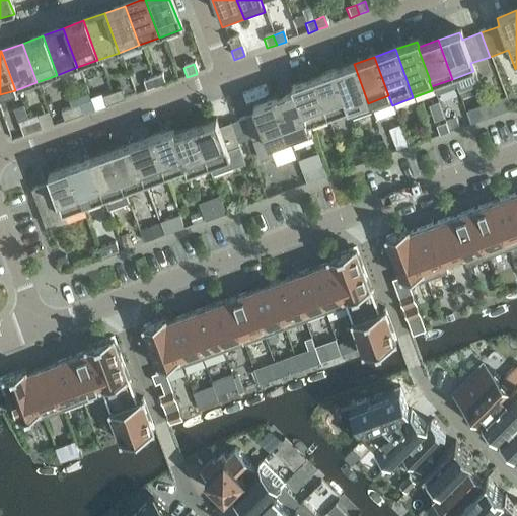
[(334,72),(348,111),(351,120),(372,113),(368,103),(354,64),(334,72)]
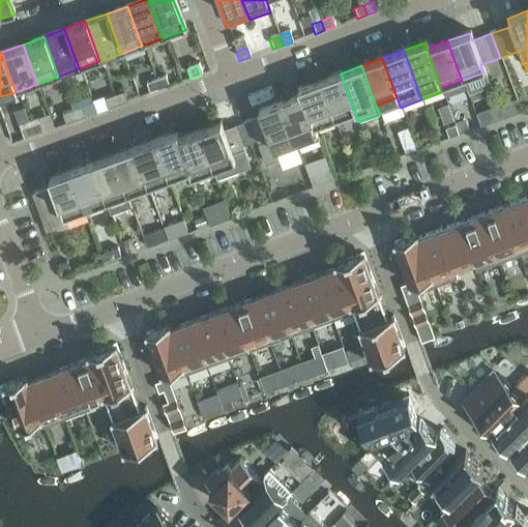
[(341,74),(320,81),(334,120),(355,113),(341,74)]
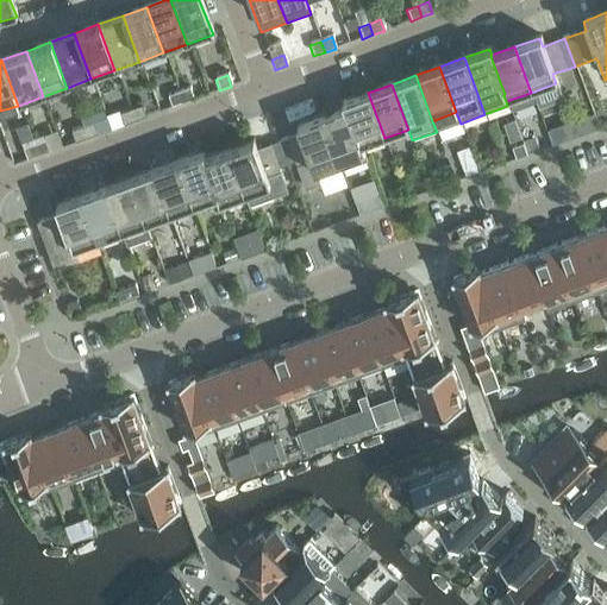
[(189,89),(179,93),(182,105),(193,100),(189,89)]
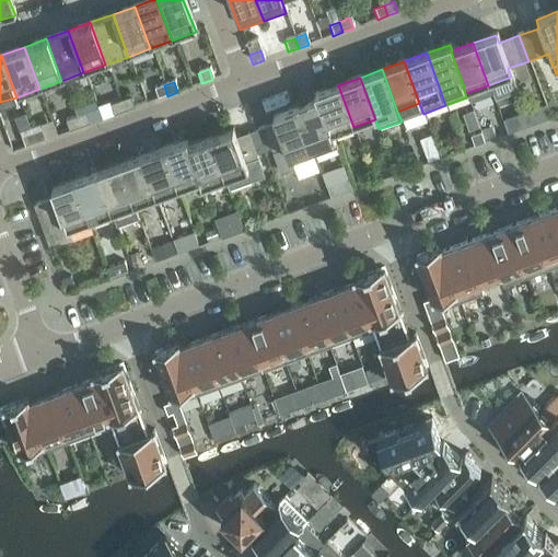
[(167,96),(164,85),(153,90),(158,100),(167,96)]
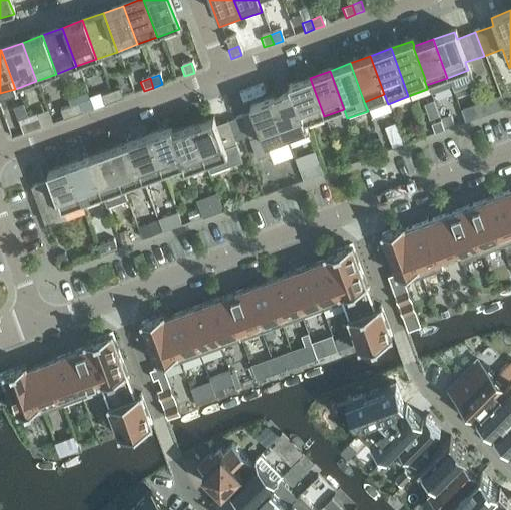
[(288,86),(290,92),(291,91),(303,124),(304,123),(324,116),(310,78),(288,86)]
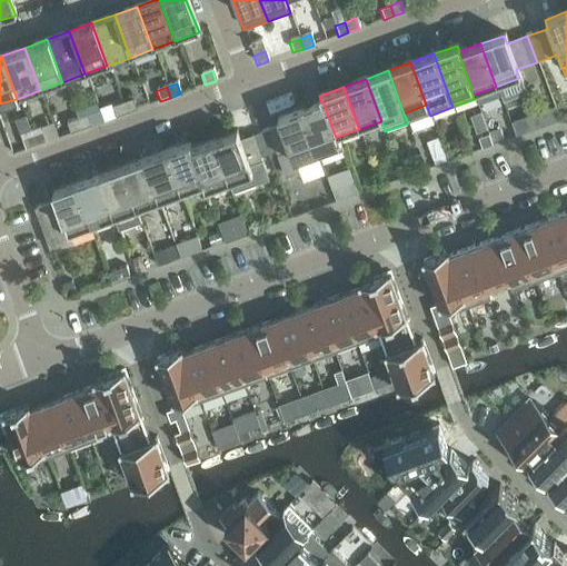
[(131,100),(121,103),(125,115),(136,110),(131,100)]
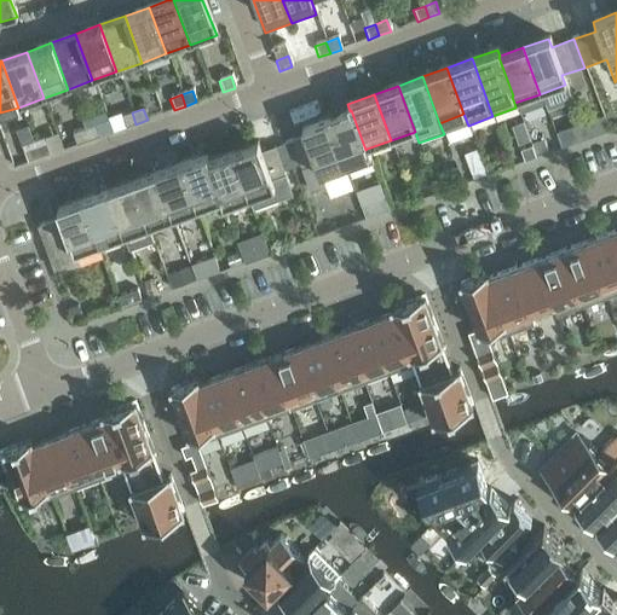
[(351,110),(350,111),(327,119),(344,166),(369,156),(367,149),(365,150),(351,110)]
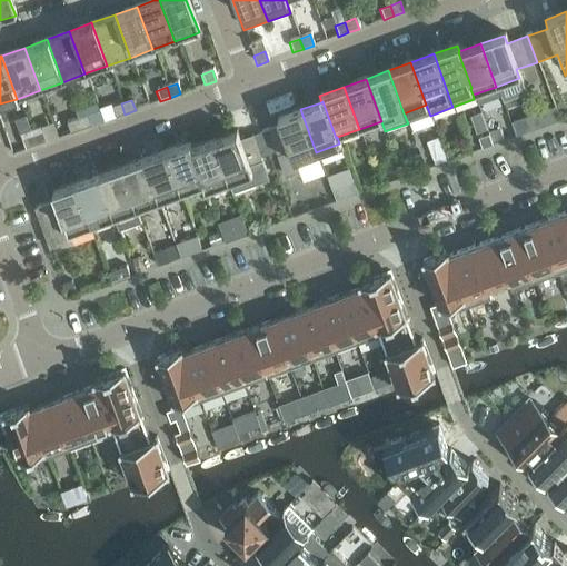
[(125,115),(121,103),(111,108),(115,118),(125,115)]
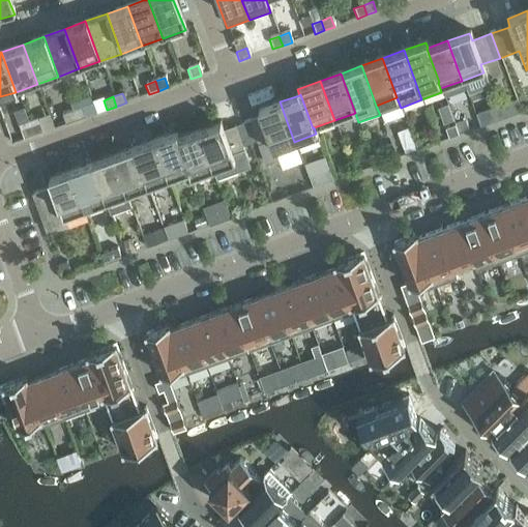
[(294,142),(280,101),(258,110),(261,118),(248,122),(264,166),(277,160),(275,157),(296,149),(294,142)]
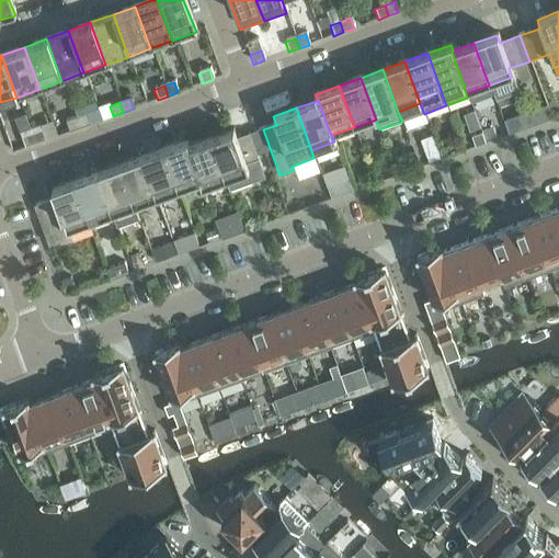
[(86,115),(75,118),(79,128),(89,125),(86,115)]
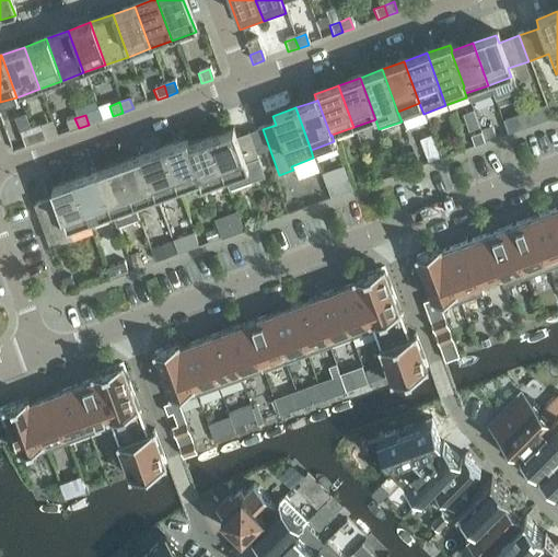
[(79,128),(74,118),(65,122),(68,132),(79,128)]
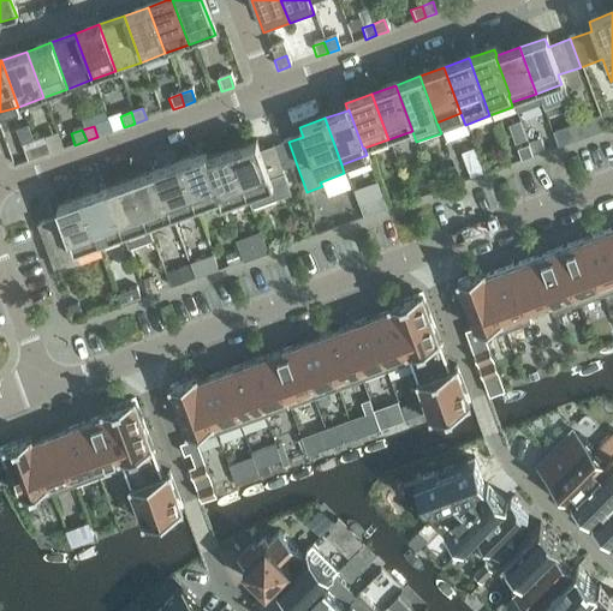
[(45,143),(34,148),(37,159),(49,155),(45,143)]
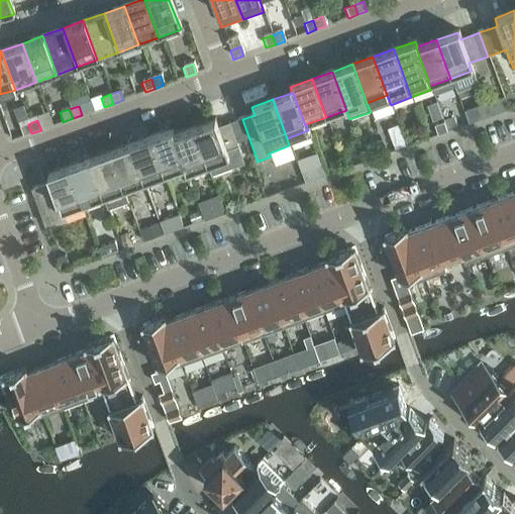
[(193,128),(207,168),(210,177),(211,177),(211,174),(229,168),(230,170),(234,168),(237,166),(240,163),(241,159),(228,124),(217,128),(214,121),(193,128)]
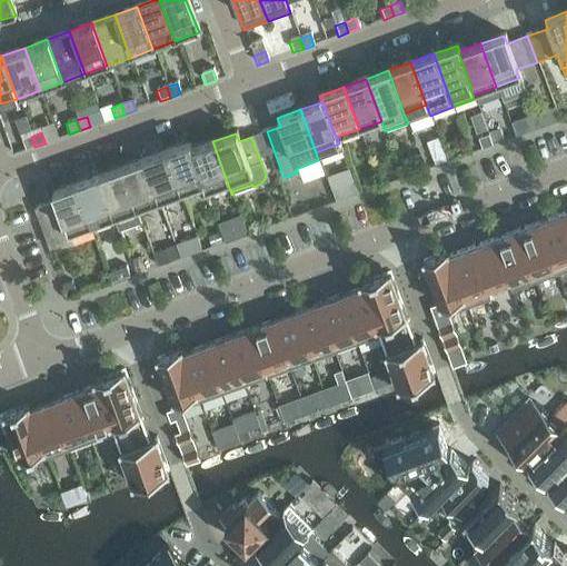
[(477,139),(481,150),(491,146),(487,136),(477,139)]
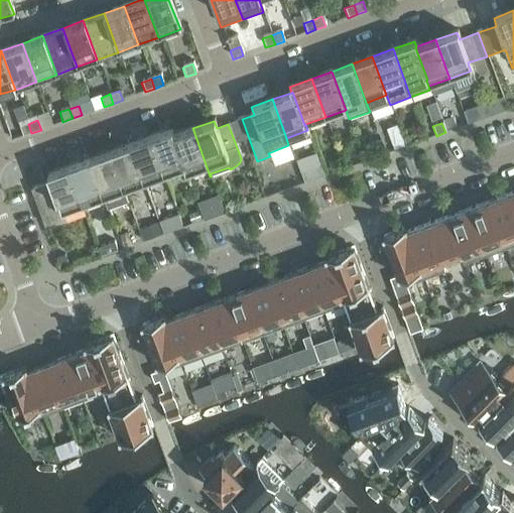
[(31,133),(28,124),(18,127),(22,137),(31,133)]
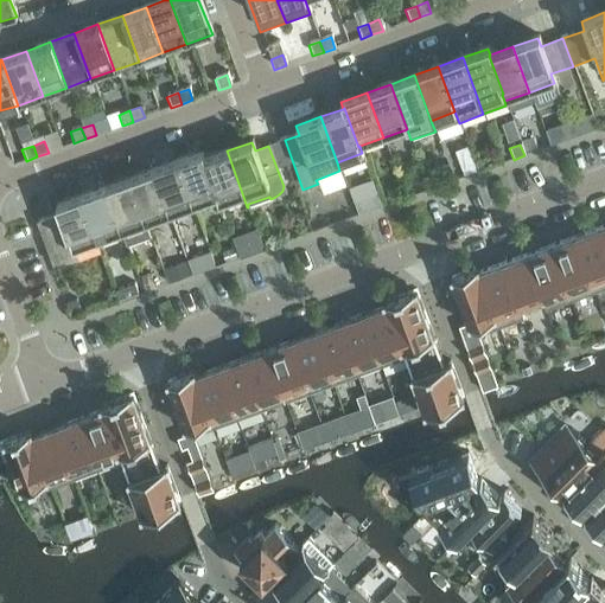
[(227,151),(204,159),(202,160),(216,199),(215,199),(217,206),(243,197),(227,151)]
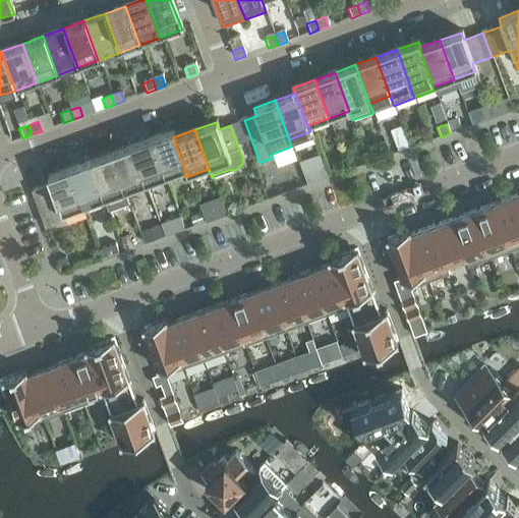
[(173,131),(151,139),(165,178),(184,171),(185,171),(173,137),(175,136),(173,131)]
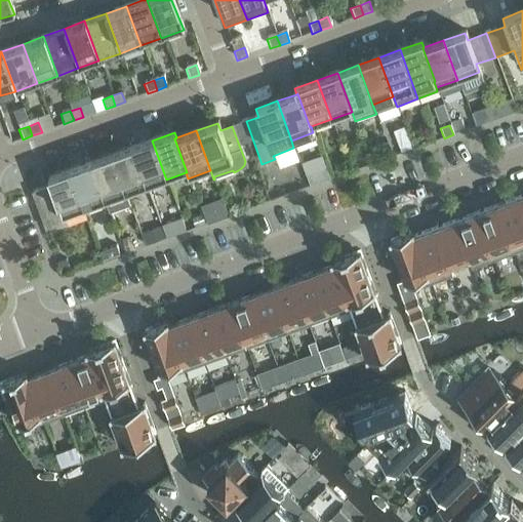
[(152,141),(131,148),(146,187),(166,179),(152,141)]
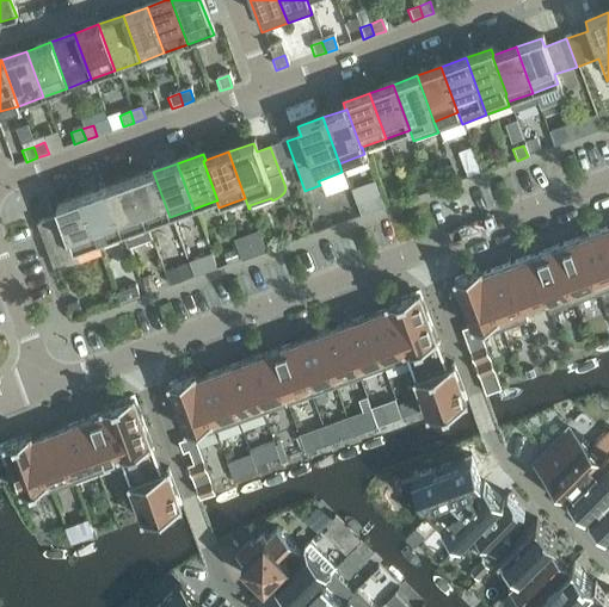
[(153,172),(129,180),(146,227),(170,217),(153,172)]
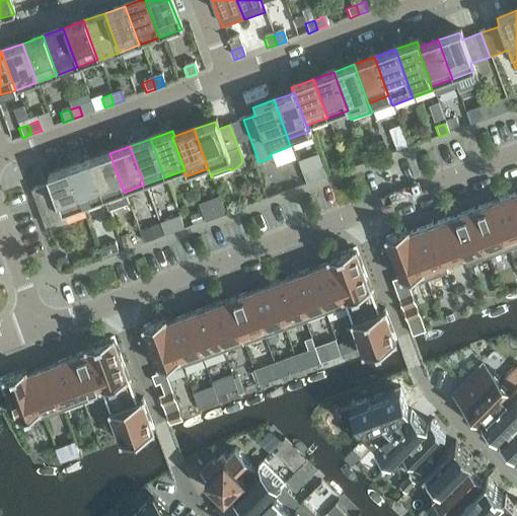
[(88,161),(102,200),(106,211),(128,204),(124,193),(109,153),(88,161)]
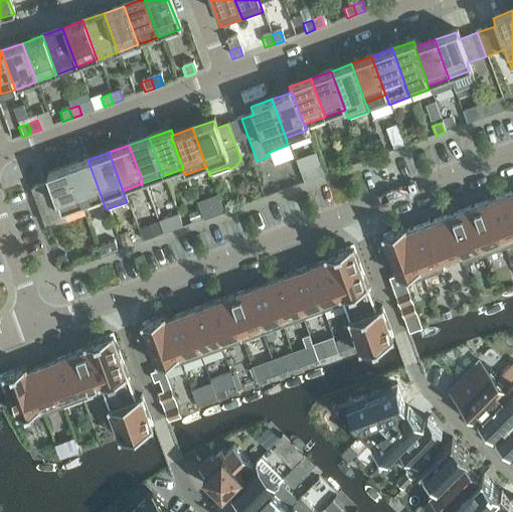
[(88,160),(67,167),(81,206),(102,198),(88,160)]
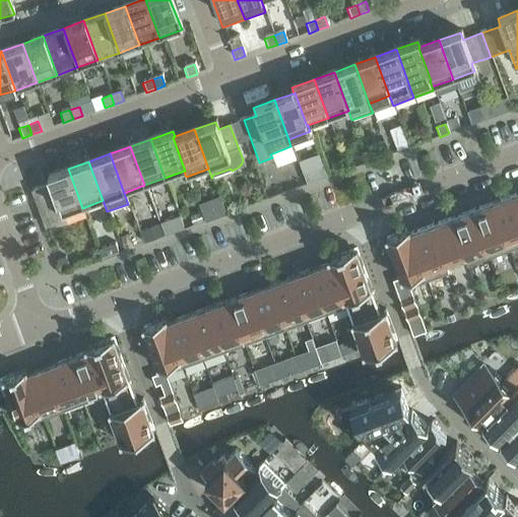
[(82,208),(68,169),(47,177),(50,184),(30,191),(44,229),(64,221),(62,215),(82,208)]
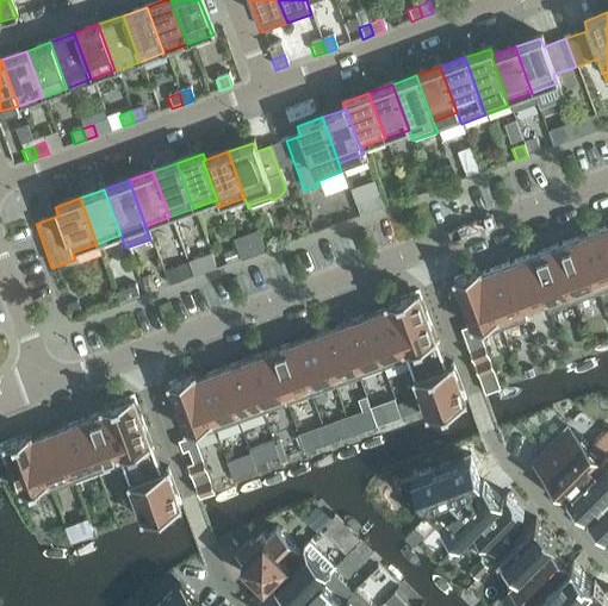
[(379,198),(354,206),(359,218),(383,208),(379,198)]
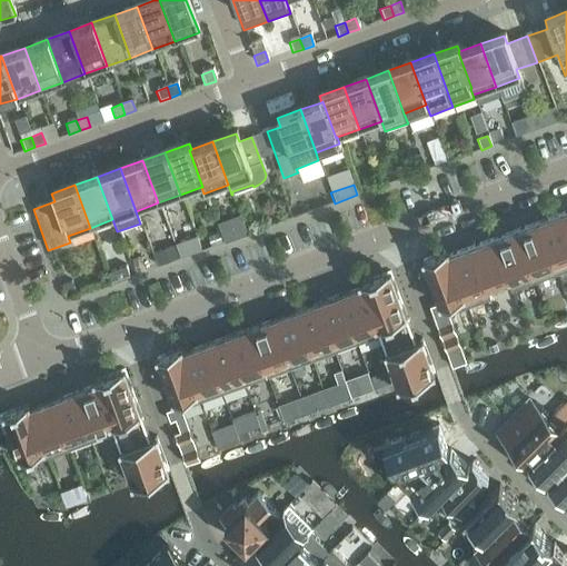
[(335,204),(330,192),(329,188),(317,192),(322,208),(335,204)]
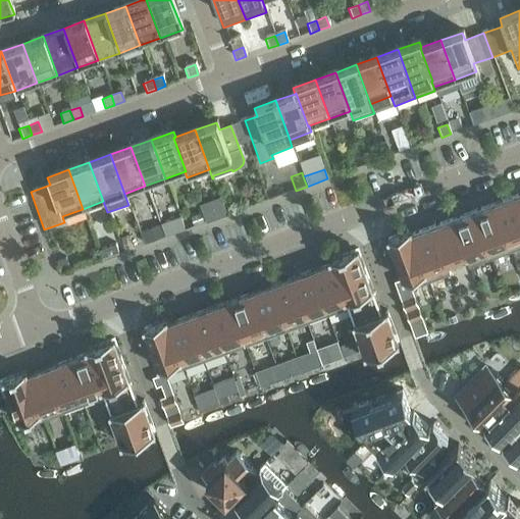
[(201,203),(207,220),(228,212),(222,196),(201,203)]
